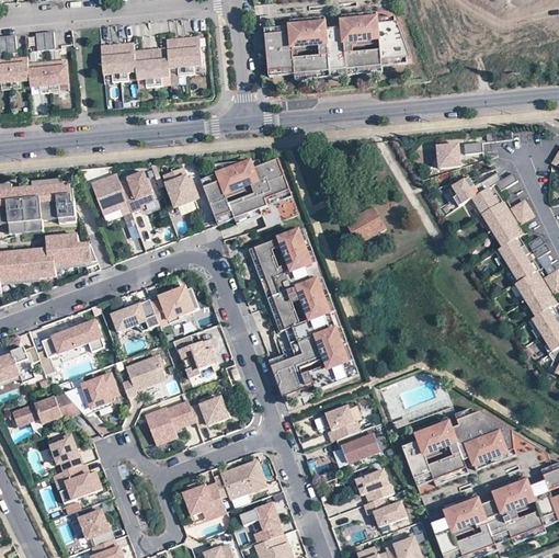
[(376,16),(375,10),(340,13),(341,20),(376,16)]
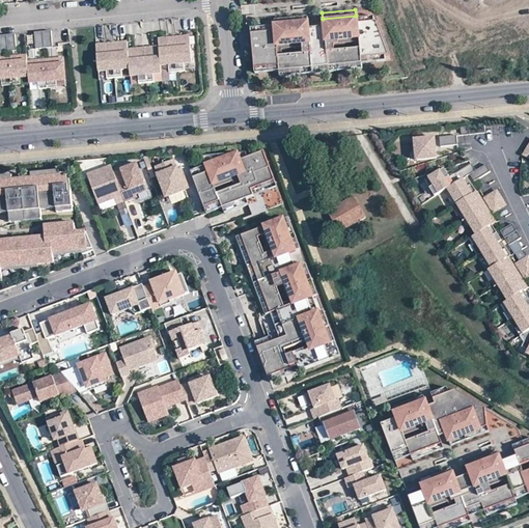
[(307,20),(306,15),(273,18),(274,23),(307,20)]
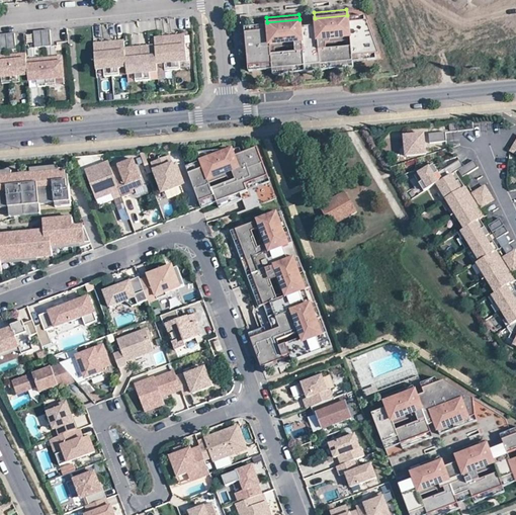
[(267,27),(243,29),(247,64),(270,62),(271,67),(351,59),(351,54),(374,52),(374,57),(380,56),(379,52),(367,18),(363,18),(347,20),(347,15),(315,18),(315,23),(299,24),(299,19),(267,22),(267,27)]
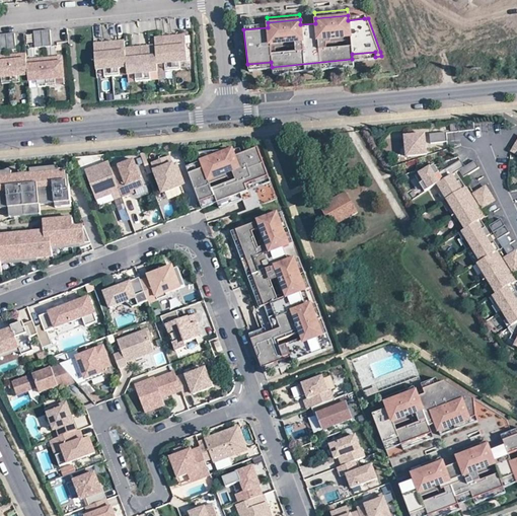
[(48,27),(40,28),(42,45),(50,44),(48,27)]
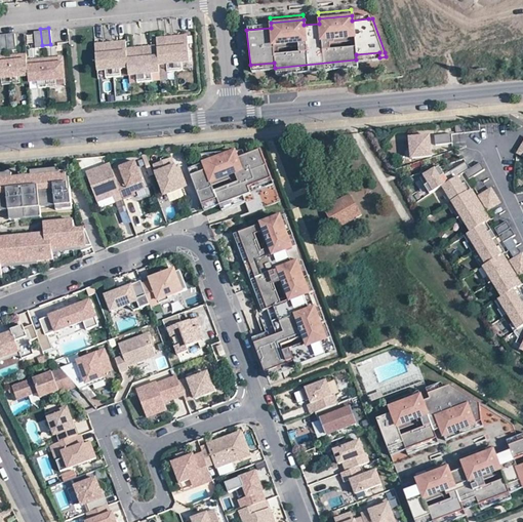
[(42,45),(40,29),(32,30),(34,46),(42,45)]
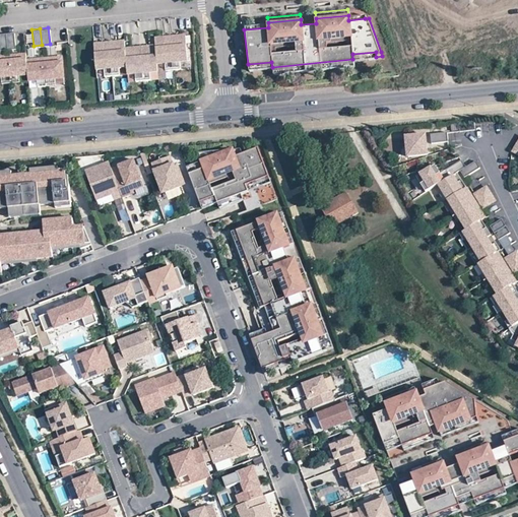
[(13,30),(5,31),(6,48),(14,47),(13,30)]
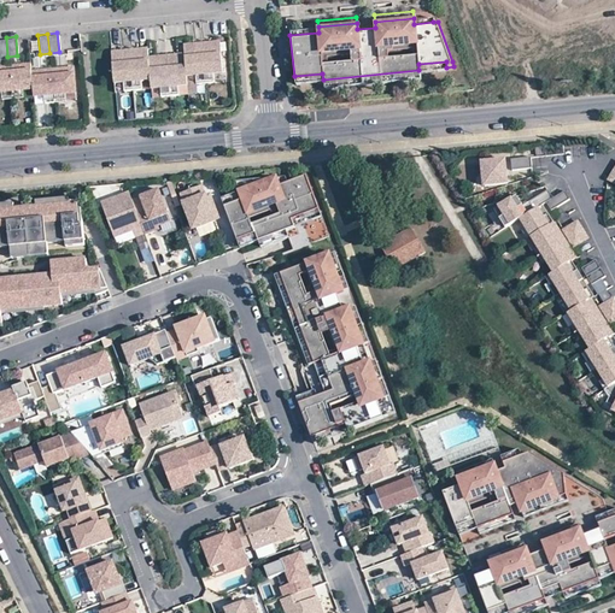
[(221,70),(218,39),(182,42),(183,51),(147,54),(146,46),(110,48),(112,81),(122,80),(123,88),(141,87),(140,77),(150,77),(151,86),(159,84),(160,94),(179,93),(177,83),(187,82),(186,74),(194,72),(195,82),(214,80),(212,71),(221,70)]
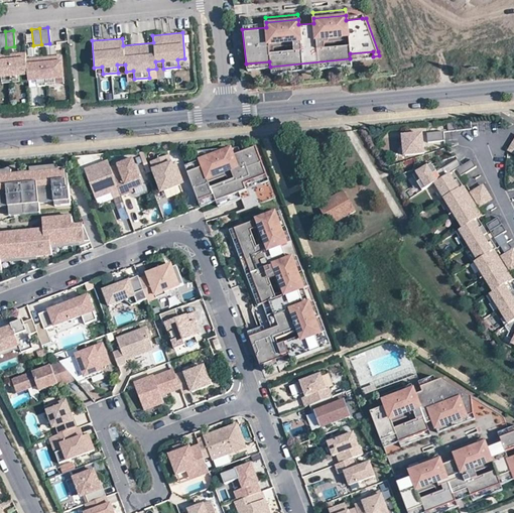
[(26,73),(25,57),(24,51),(6,52),(9,74),(17,74),(26,73)]
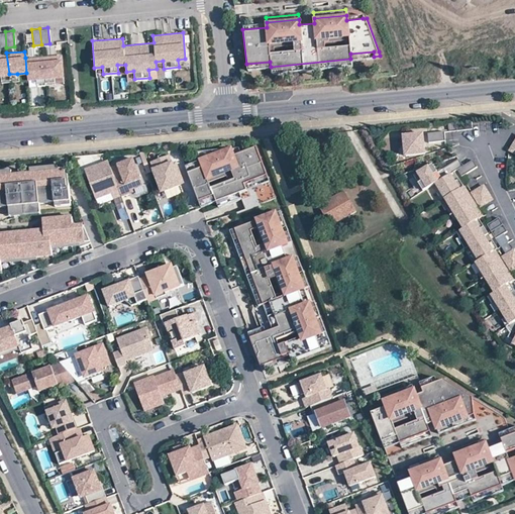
[(9,74),(6,53),(0,53),(0,75),(9,74)]
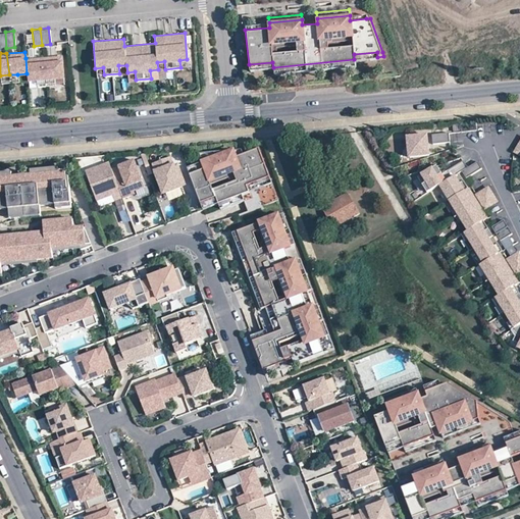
[(62,76),(60,54),(43,56),(45,78),(54,76),(62,76)]
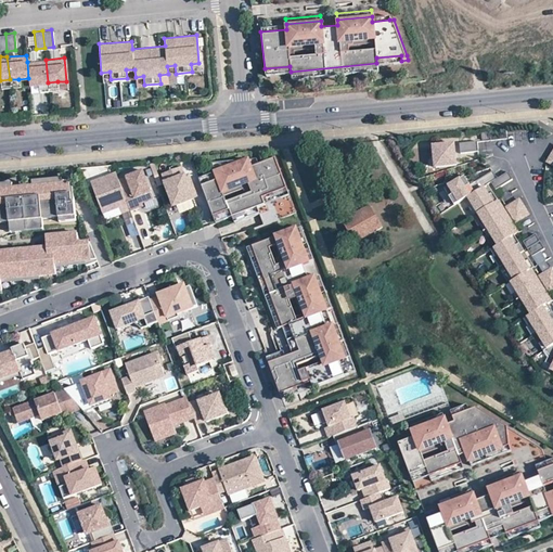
[(48,82),(46,60),(27,62),(28,78),(29,85),(38,84),(48,82)]
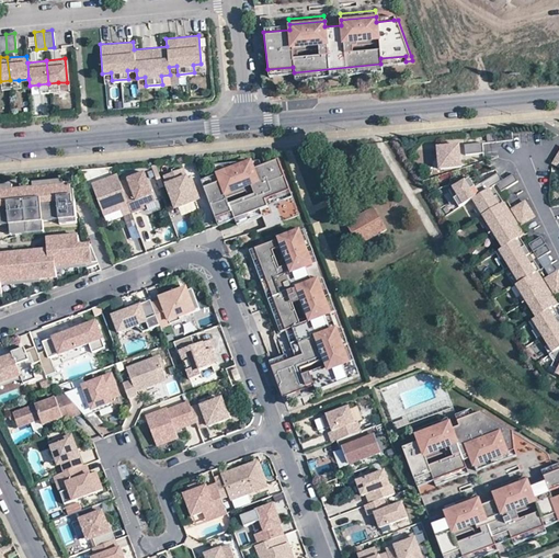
[(202,72),(201,64),(193,65),(194,72),(202,72)]
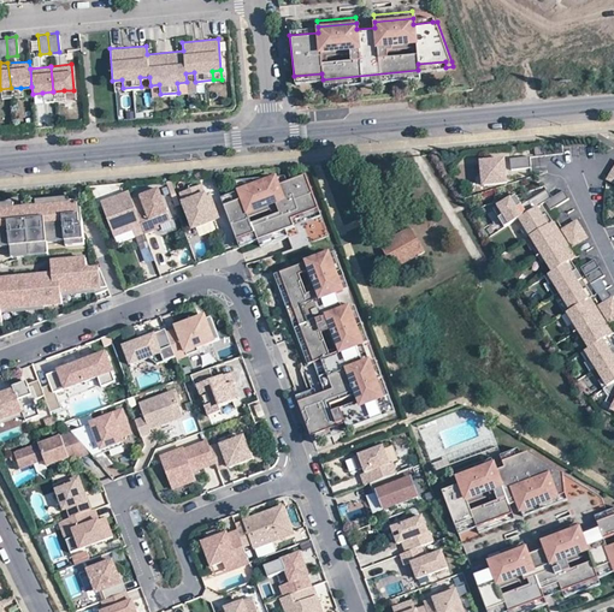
[(329,84),(419,77),(418,70),(328,78),(329,84)]
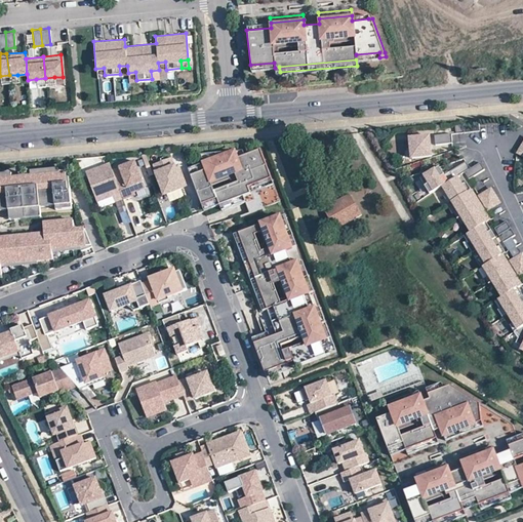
[(104,68),(95,69),(96,76),(105,75),(104,68)]
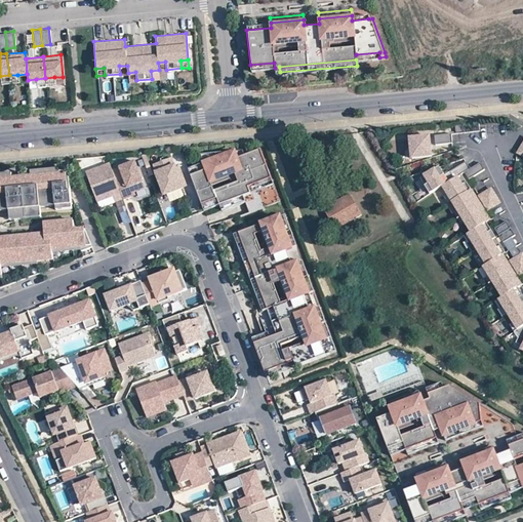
[(159,78),(159,70),(151,71),(152,79),(159,78)]
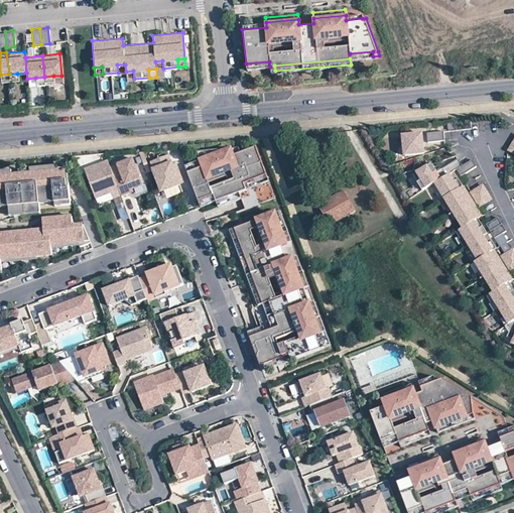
[(441,129),(425,130),(426,138),(442,137),(441,129)]
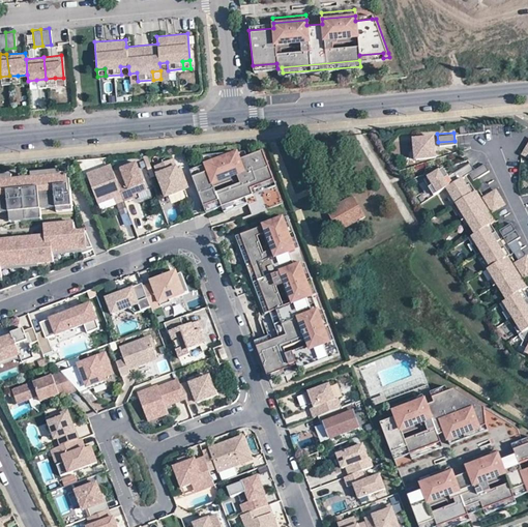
[(434,154),(432,135),(412,137),(414,157),(434,154)]
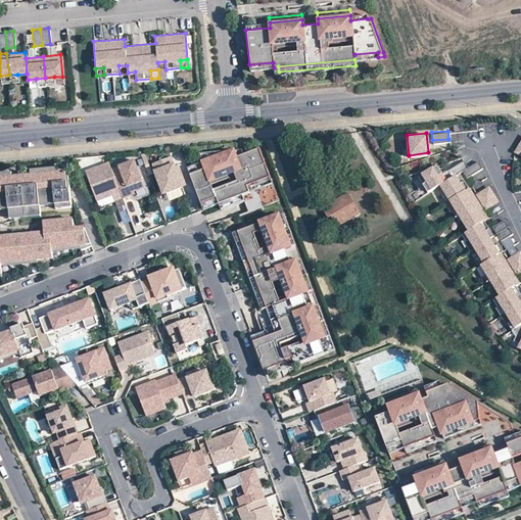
[(246,184),(269,175),(257,146),(242,152),(235,155),(232,149),(228,150),(201,160),(204,167),(189,173),(199,201),(216,195),(218,202),(241,193),(248,190),(246,184)]
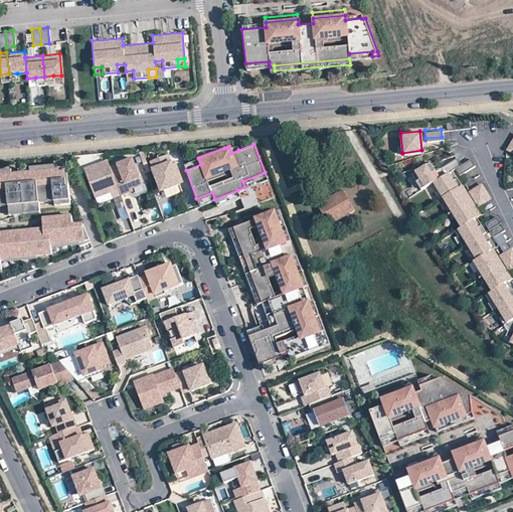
[(198,158),(224,148),(224,147),(196,149),(198,158)]
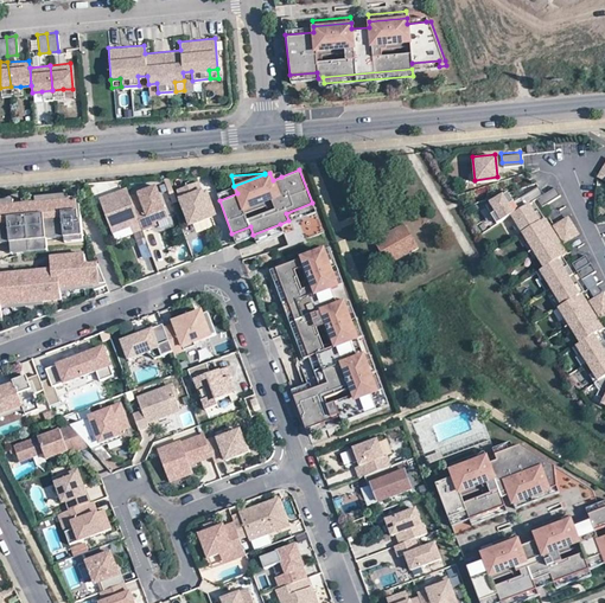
[(169,174),(161,177),(166,188),(173,186),(169,174)]
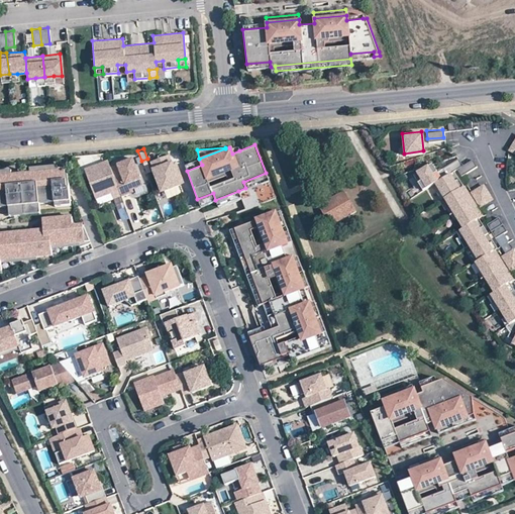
[(181,180),(174,162),(171,162),(168,152),(149,160),(161,190),(179,183),(178,182),(181,180)]
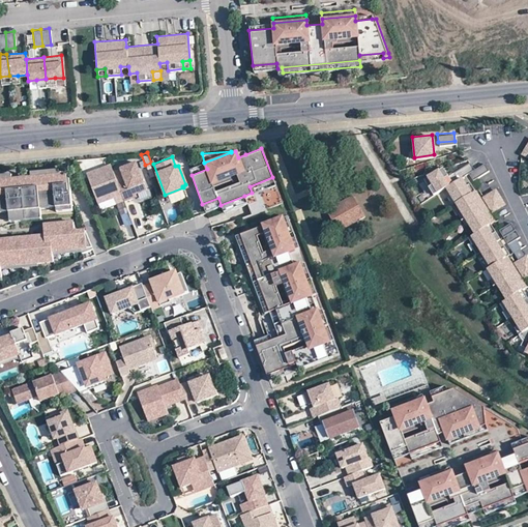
[(135,159),(112,169),(122,198),(123,199),(130,196),(129,193),(135,192),(145,187),(135,159)]
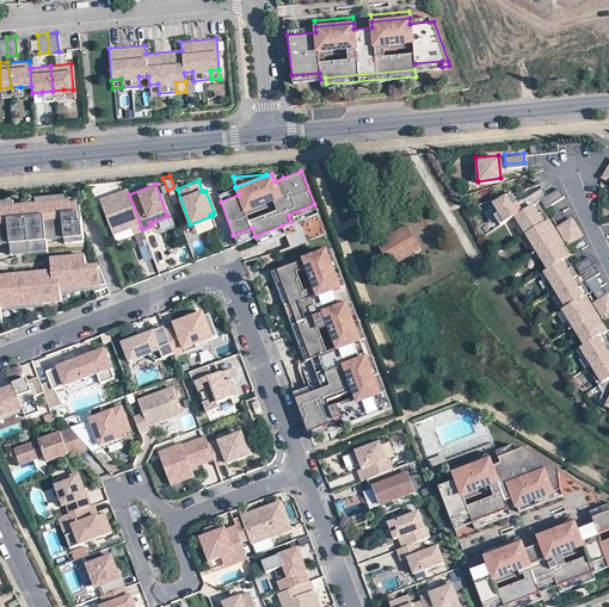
[(521,197),(526,205),(535,199),(543,194),(539,186),(521,197)]
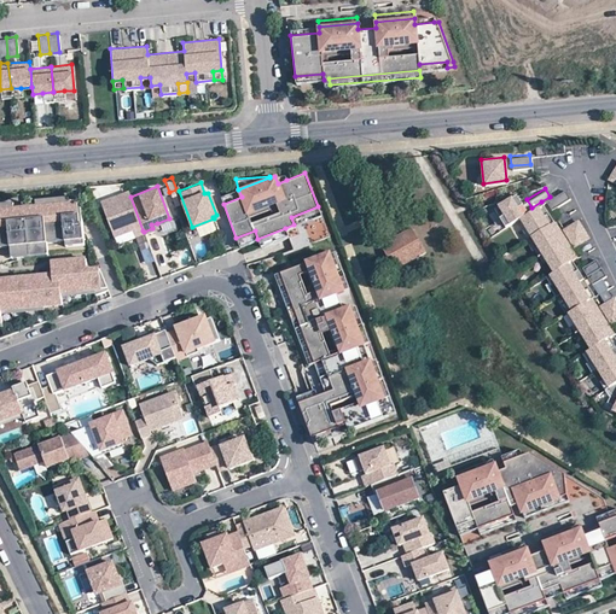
[(131,197),(127,189),(99,199),(112,234),(132,227),(134,234),(143,231),(131,197)]
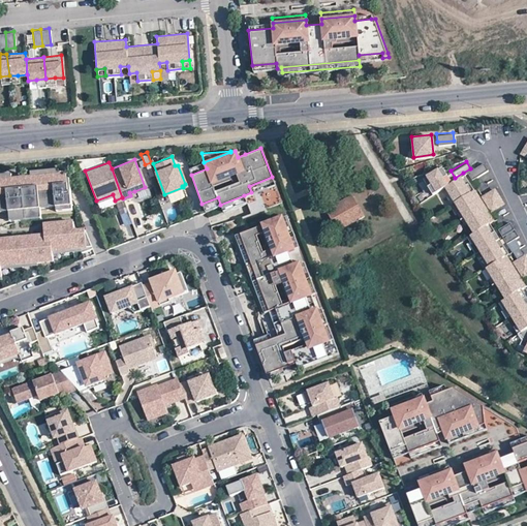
[(204,162),(188,168),(191,175),(207,168),(204,162)]
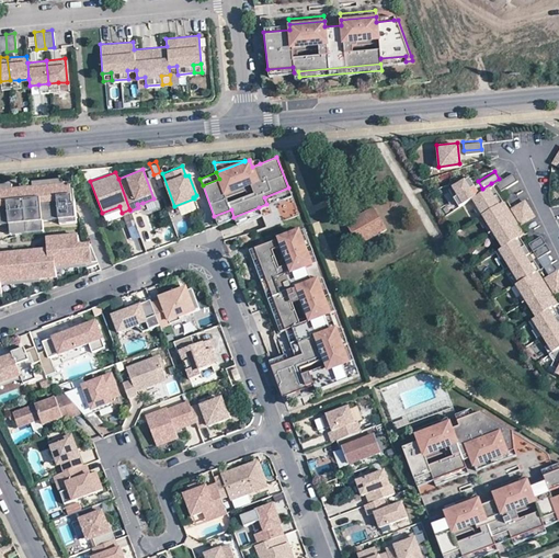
[(478,192),(468,175),(447,189),(457,204),(471,196),(478,192)]
